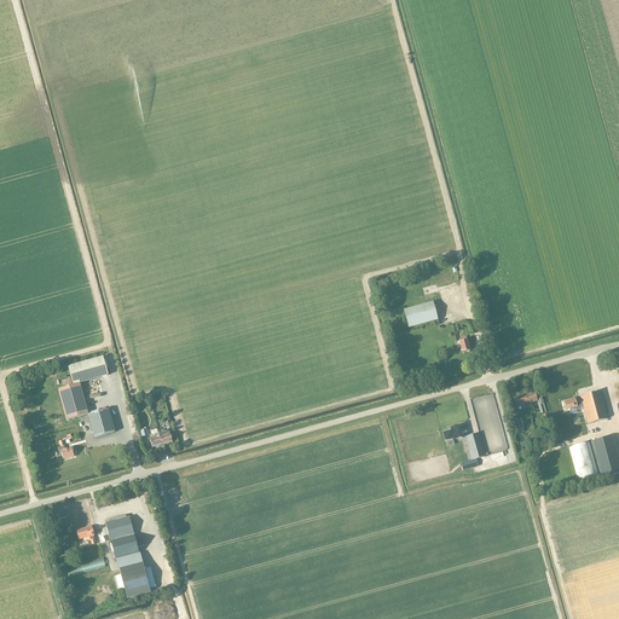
[(441,284),(455,281),(453,273),(452,273),(451,267),(433,271),(433,275),(418,278),(421,287),(437,283),(438,288),(441,287),(441,284)]
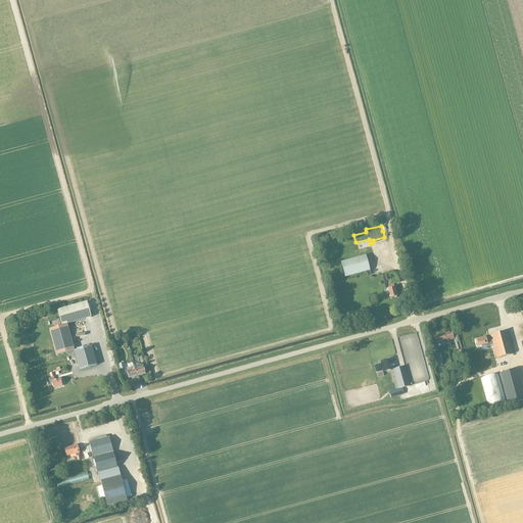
[(366,255),(340,262),(345,278),(370,271),(366,255)]
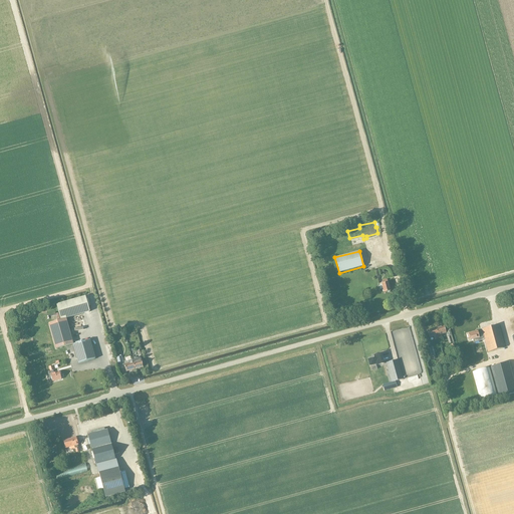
[(383,293),(390,291),(388,283),(387,280),(382,281),(382,284),(381,284),(383,293)]
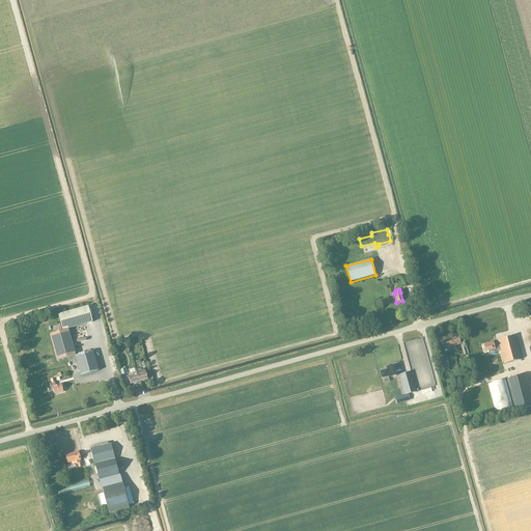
[(58,315),(62,331),(92,323),(91,316),(93,315),(91,308),(89,309),(88,306),(58,315)]
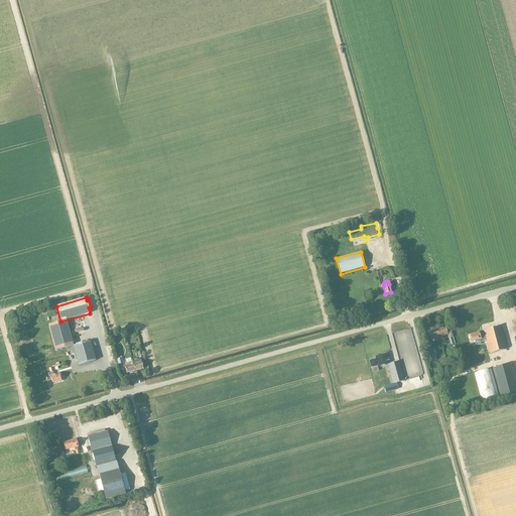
[(506,317),(510,316),(510,320),(515,320),(515,317),(515,308),(505,310),(506,317)]
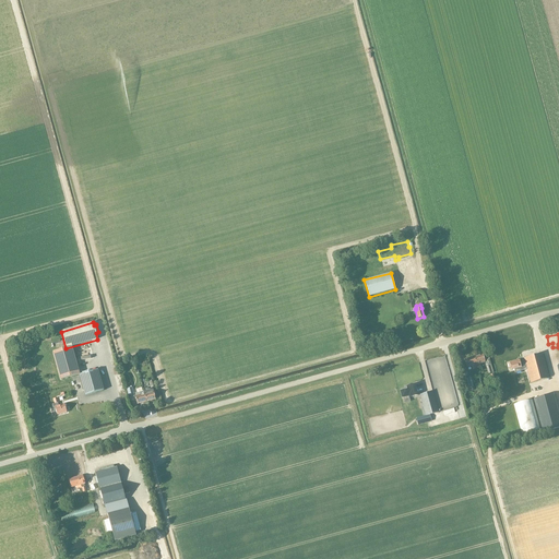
[(80,375),(71,347),(52,353),(60,380),(80,375)]
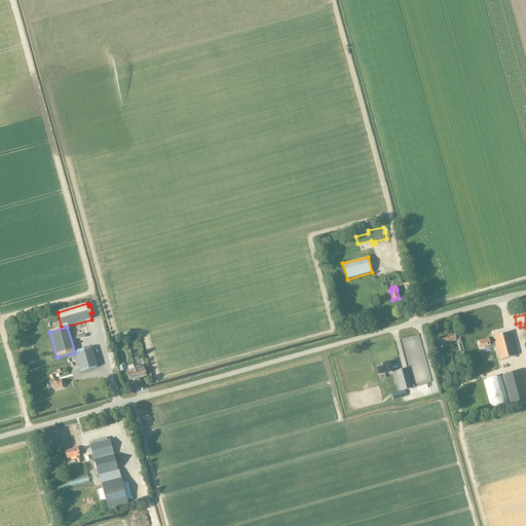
[(491,349),(490,346),(490,345),(495,343),(499,361),(517,355),(511,333),(493,338),(494,339),(489,340),(488,339),(480,342),(481,348),(484,347),(485,351),(491,349)]
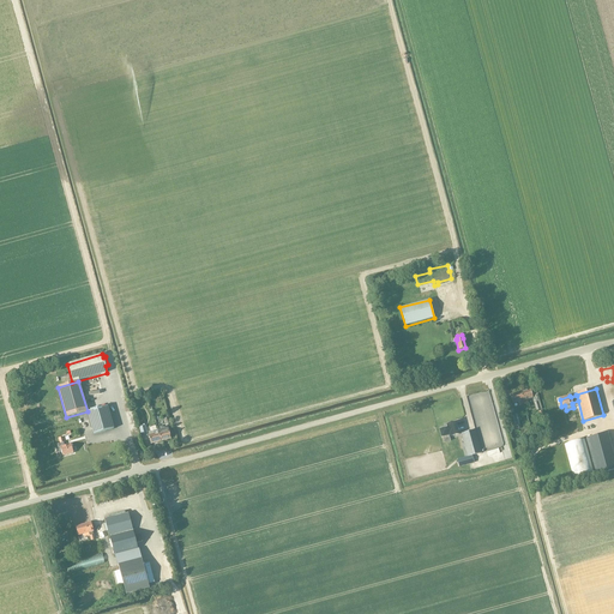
[(537,396),(533,397),(530,390),(521,392),(524,405),(528,404),(527,399),(533,398),(536,411),(542,410),(537,396)]
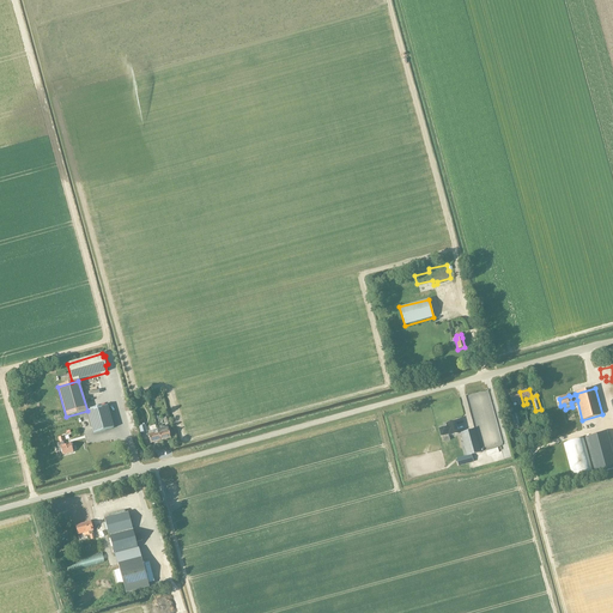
[(519,406),(523,405),(520,392),(509,395),(511,402),(516,401),(519,406)]
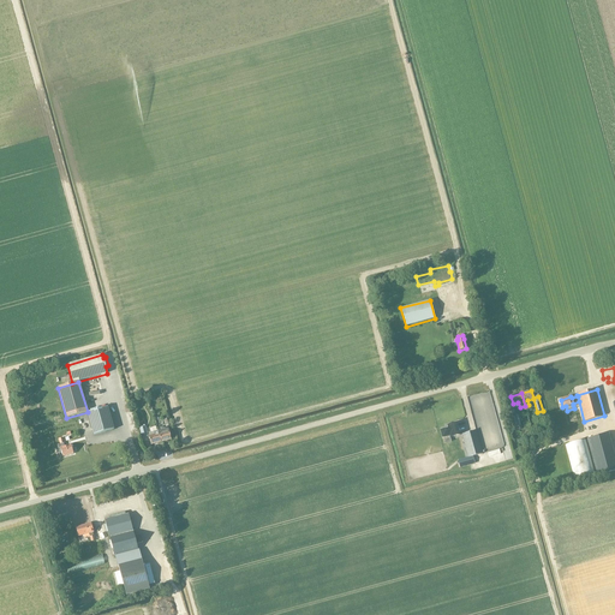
[(107,407),(88,412),(94,435),(114,430),(107,407)]
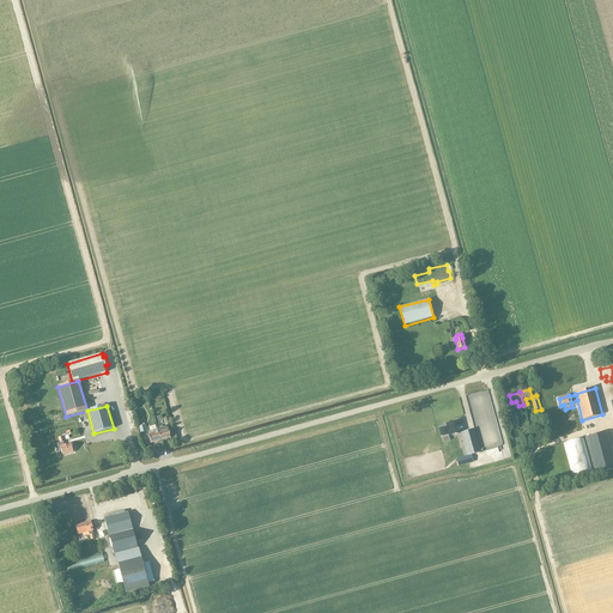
[(515,413),(508,416),(511,430),(519,428),(515,413)]
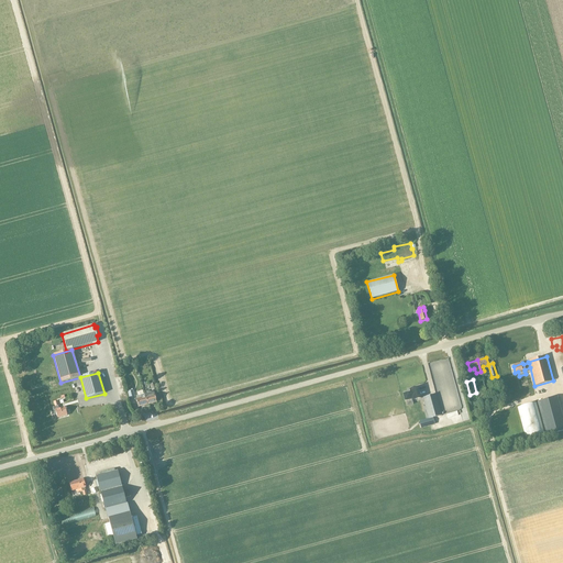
[(410,392),(403,394),(405,400),(411,399),(412,400),(420,398),(418,387),(409,389),(410,392)]
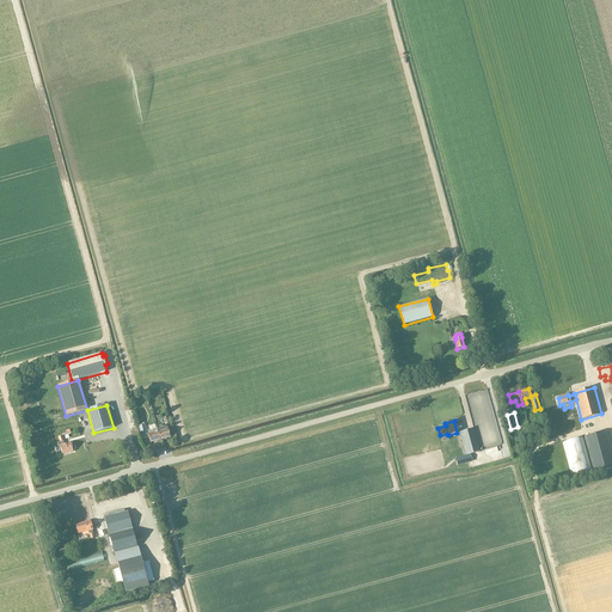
[(170,438),(169,429),(167,427),(159,426),(159,428),(157,428),(158,432),(160,440),(170,438)]
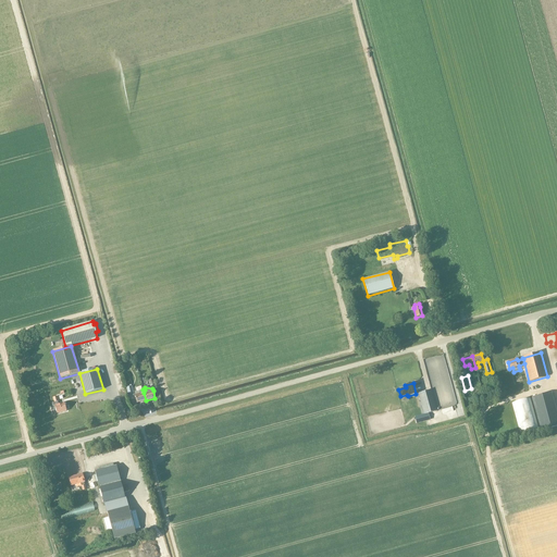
[(431,391),(419,394),(424,415),(436,411),(431,391)]
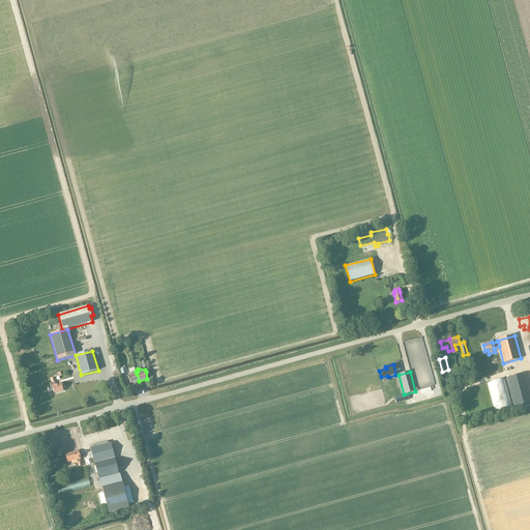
[(514,410),(529,405),(529,393),(525,373),(506,378),(514,410)]
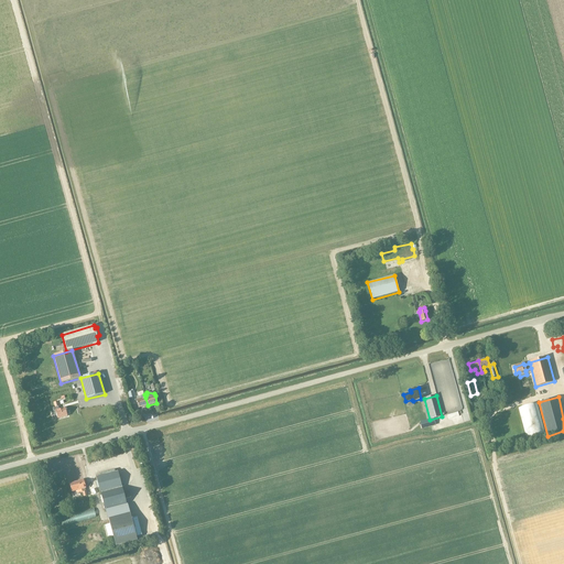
[(139,408),(148,405),(145,398),(137,401),(139,408)]
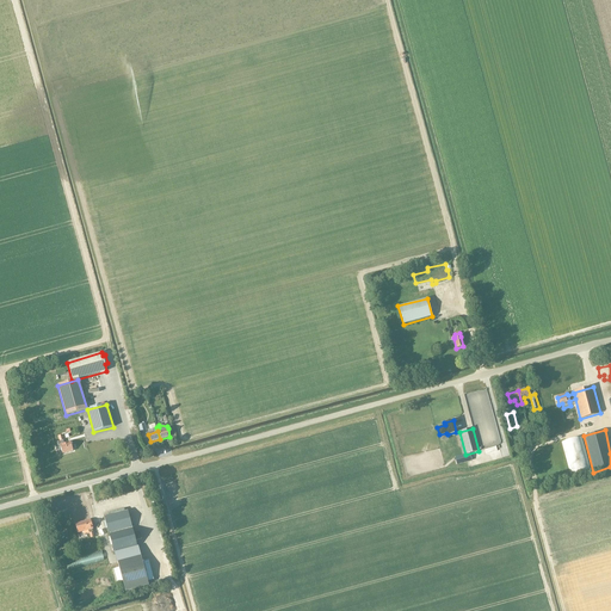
[(560,437),(568,469),(574,467),(573,462),(578,461),(580,468),(587,467),(579,432),(560,437)]
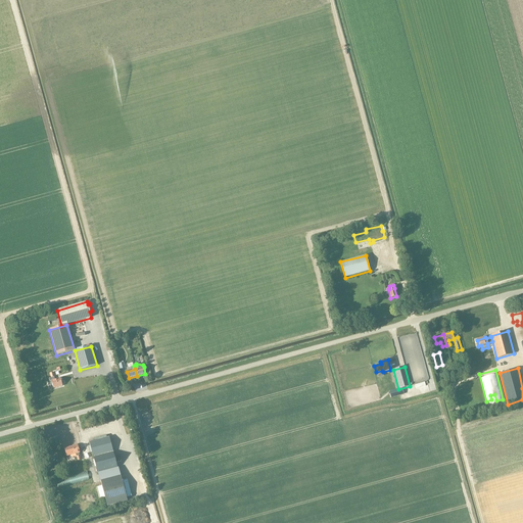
[(51,381),(53,388),(62,386),(60,378),(55,380),(54,377),(53,373),(50,374),(51,378),(52,380),(51,381)]
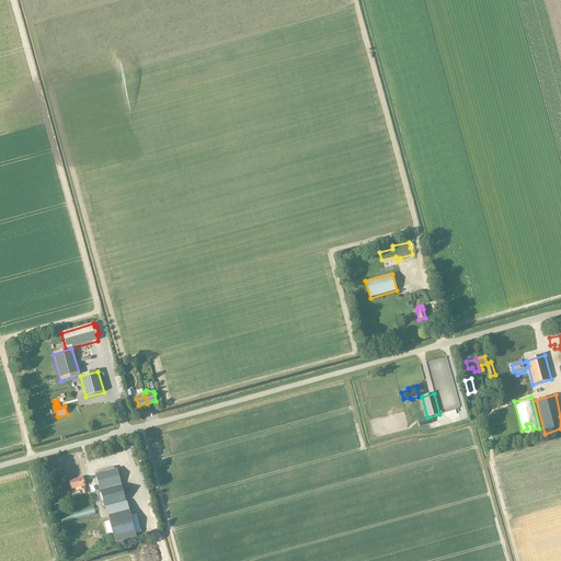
[(91,467),(101,465),(99,456),(89,458),(91,467)]
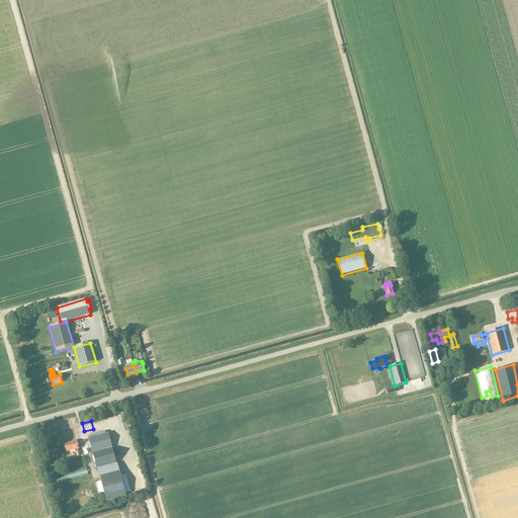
[(92,452),(111,447),(112,447),(108,433),(88,438),(92,452)]
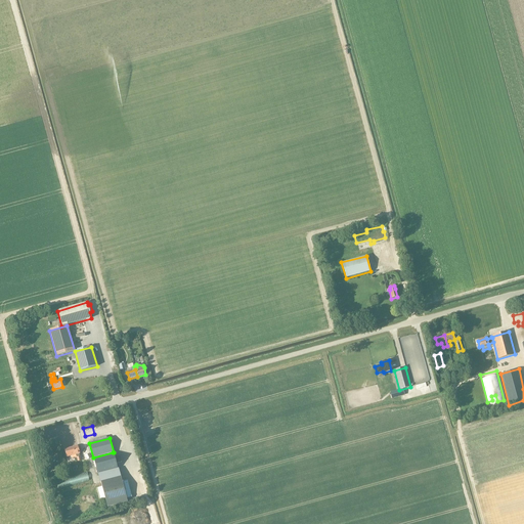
[(69,448),(64,449),(67,457),(76,454),(77,457),(78,462),(81,461),(79,453),(80,453),(78,446),(69,448)]
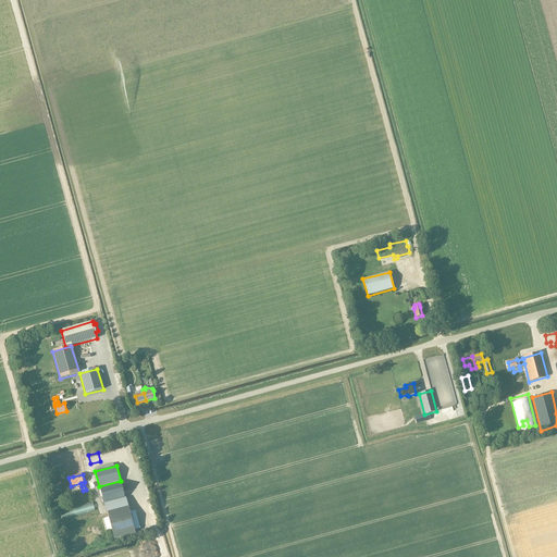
[(101,497),(102,497),(104,505),(125,499),(120,481),(99,486),(100,490),(99,491),(101,497)]
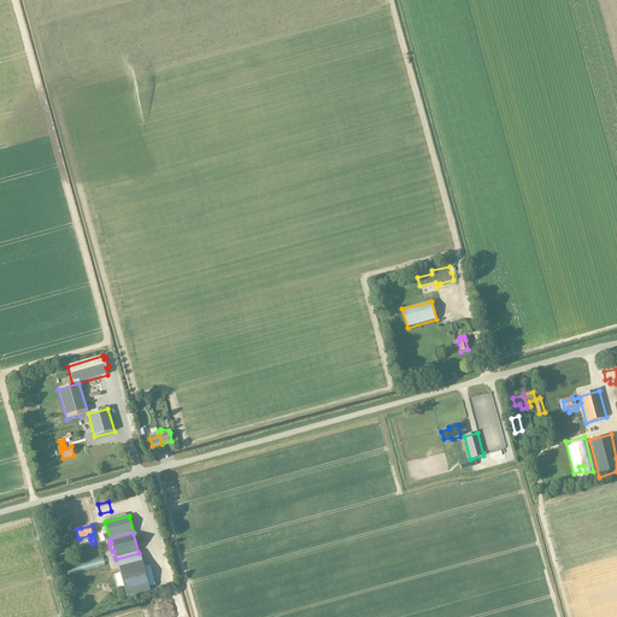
[(144,568),(121,574),(127,597),(150,591),(144,568)]
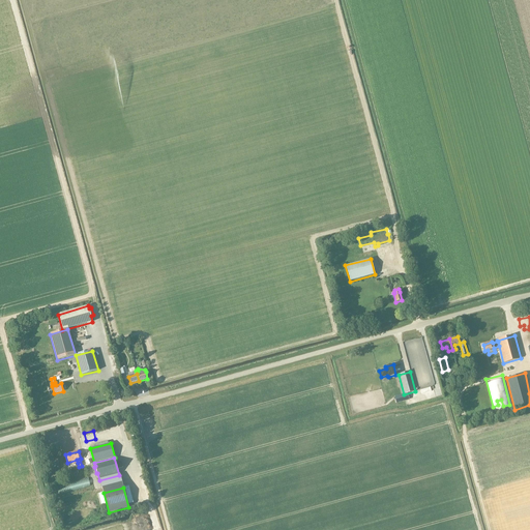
[(100,504),(106,502),(101,491),(97,492),(100,504)]
